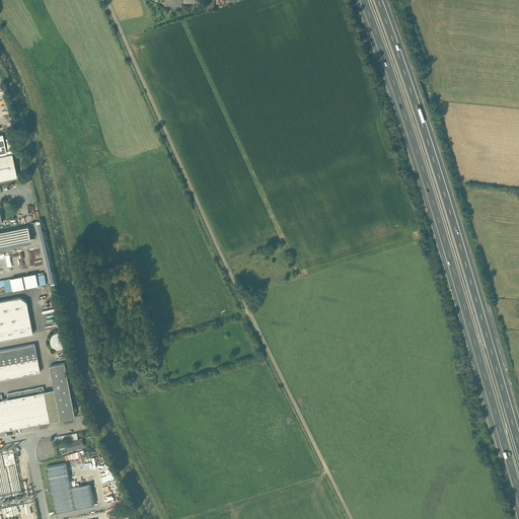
[(7,155),(0,156),(0,179),(16,176),(11,154),(7,155)]
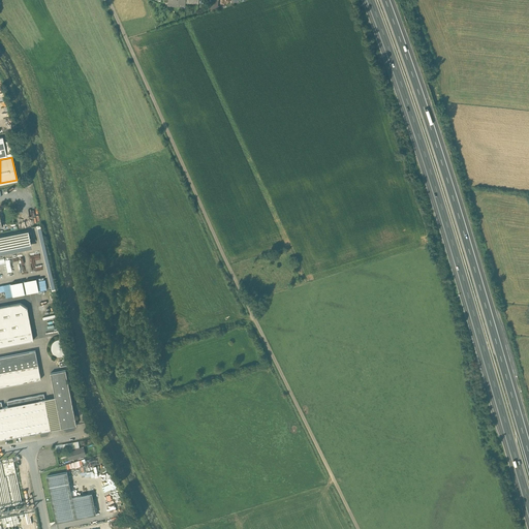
[(29,230),(0,236),(0,249),(31,243),(29,230)]
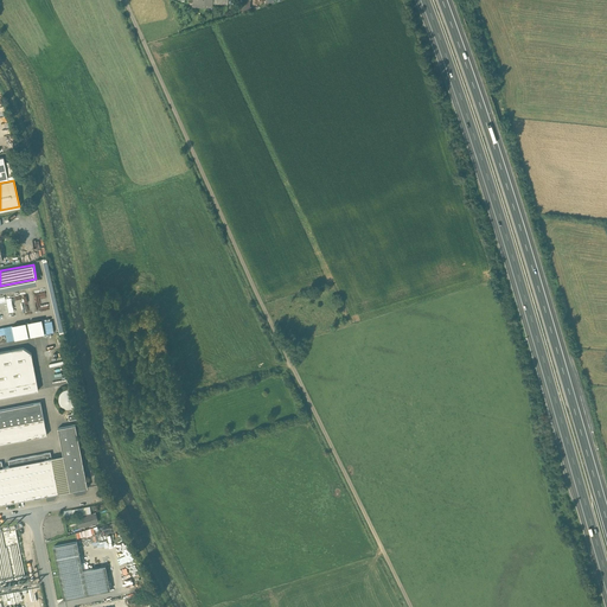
[(0,302),(7,301),(10,312),(14,312),(12,298),(6,299),(6,296),(0,296),(0,302)]
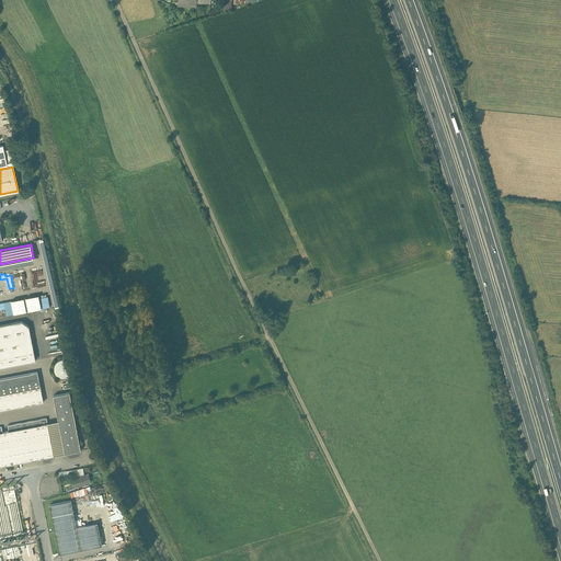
[(39,296),(26,298),(30,311),(42,309),(39,296)]
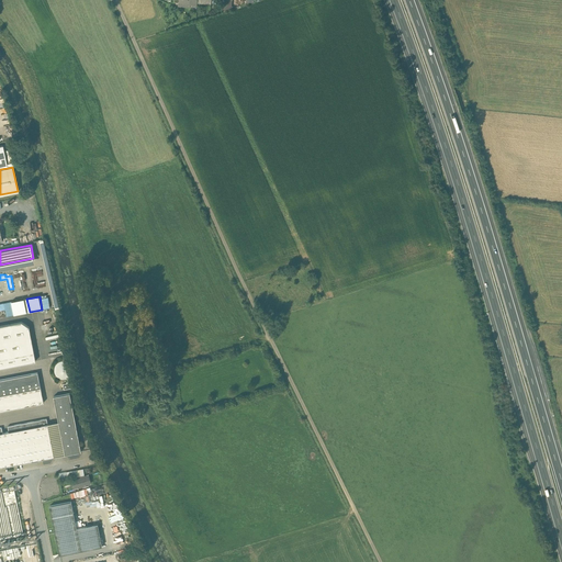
[(24,299),(12,302),(14,315),(27,312),(24,299)]
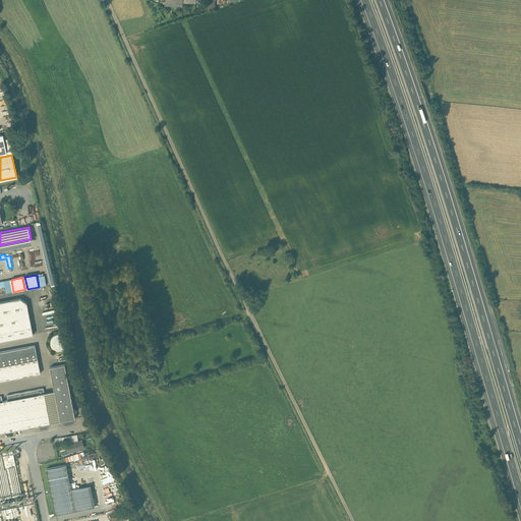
[(20,298),(0,302),(0,341),(33,335),(26,303),(20,298)]
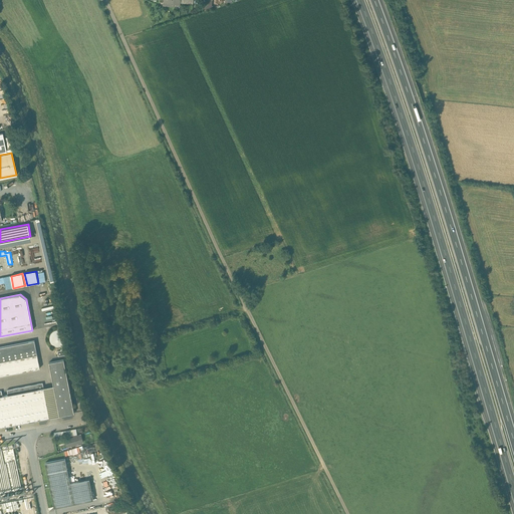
[(66,341),(66,338),(65,335),(64,332),(61,330),(58,330),(54,330),(52,332),(50,335),(49,338),(50,341),(52,344),(55,346),(58,346),(61,346),(64,344),(66,341)]
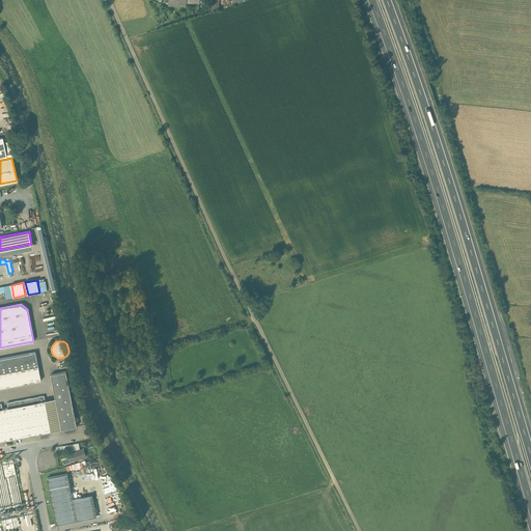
[(35,352),(0,358),(0,373),(38,366),(35,352)]
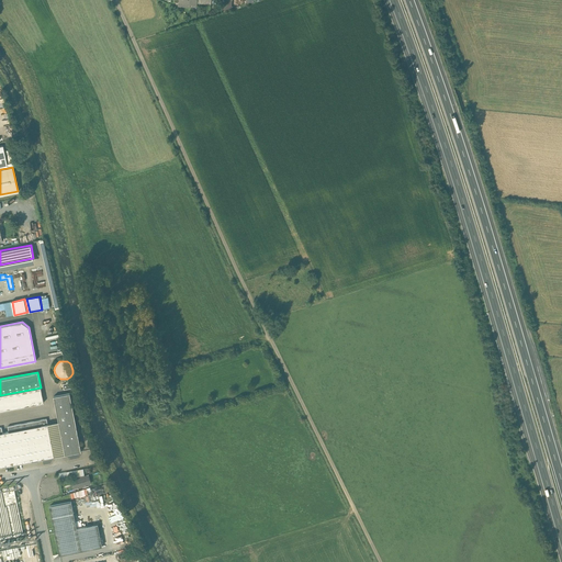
[(72,380),(67,381),(67,383),(63,383),(64,390),(74,388),(72,380)]
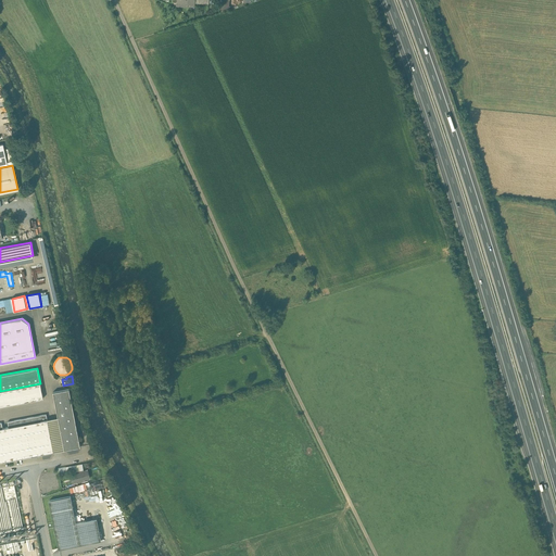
[(40,383),(0,391),(0,406),(43,399),(40,383)]
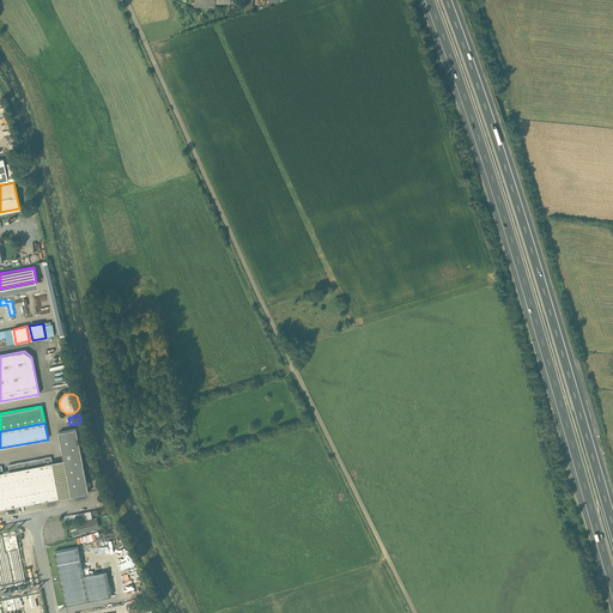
[(76,429),(59,432),(64,460),(52,462),(59,498),(89,492),(76,429)]
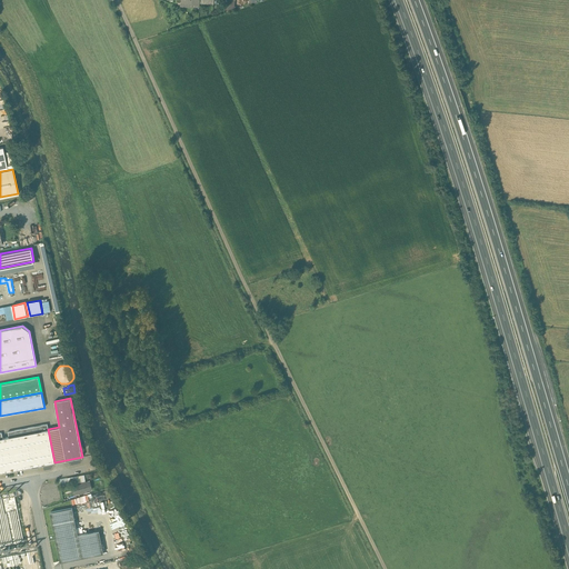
[(0,432),(0,472),(55,462),(48,429),(47,423),(8,431),(9,437),(2,438),(1,432),(0,432)]
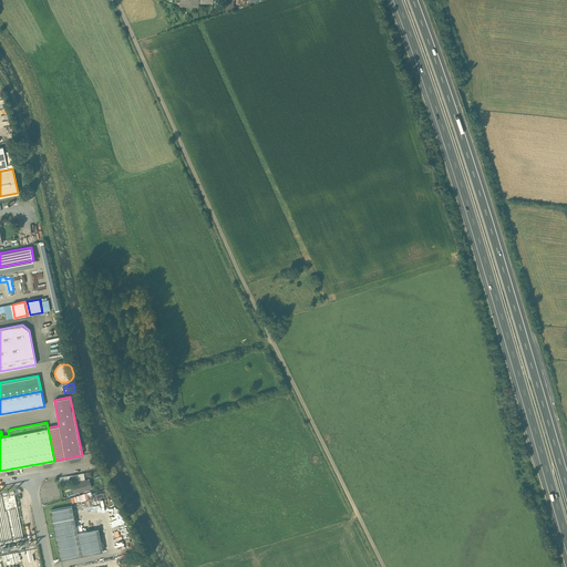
[(84,473),(68,476),(69,483),(85,480),(84,473)]
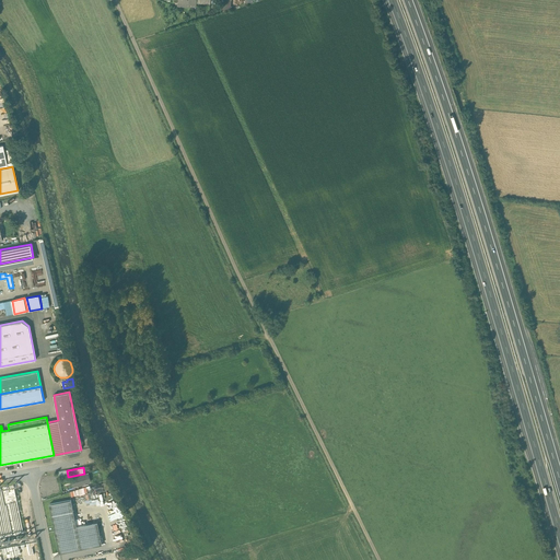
[(88,473),(71,478),(73,487),(91,481),(88,473)]
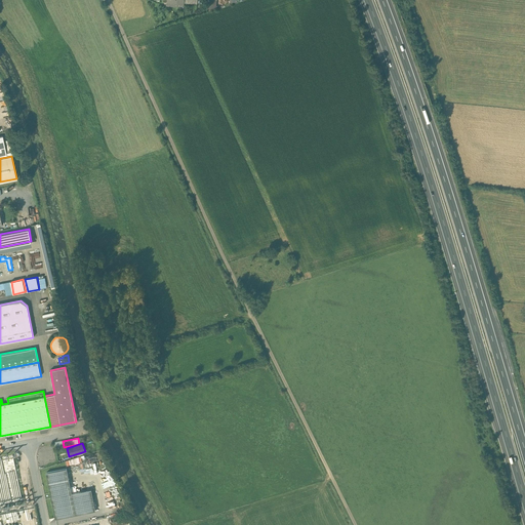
[(67,469),(46,473),(55,518),(76,514),(72,493),(67,469)]
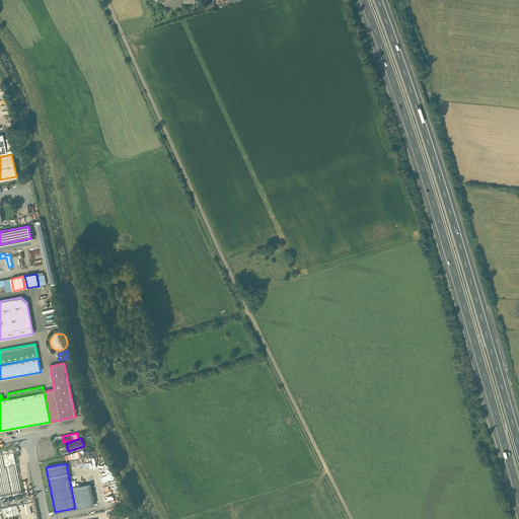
[(90,484),(71,488),(75,508),(94,505),(90,484)]
